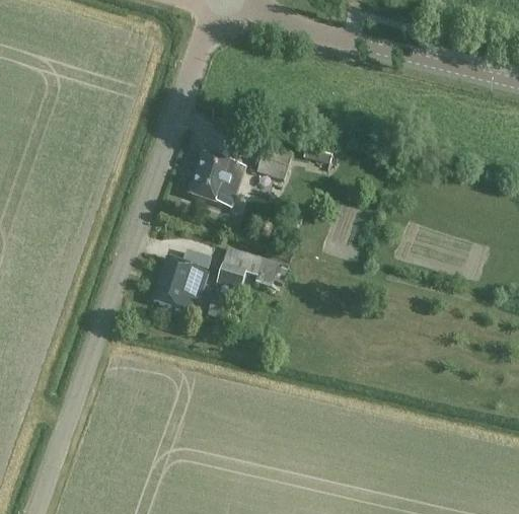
[(263,149),(257,167),(287,176),(292,157),(263,149)]
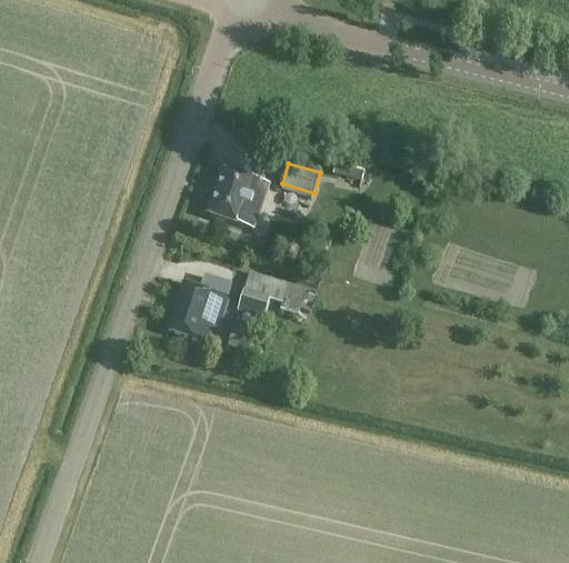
[(206,211),(252,228),(269,182),(222,166),(206,211)]
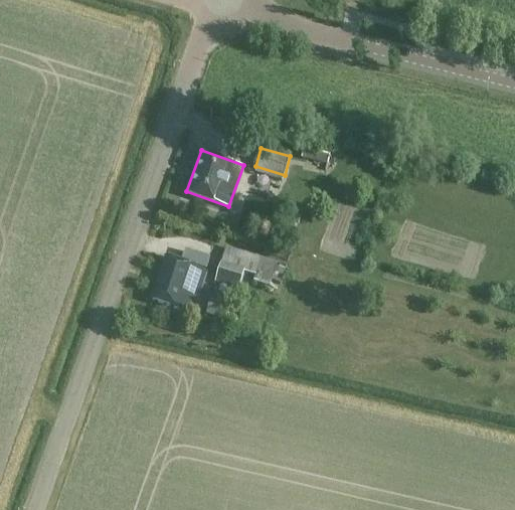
[(221,262),(244,269),(255,273),(253,281),(271,286),(273,278),(282,281),(286,266),(278,264),(279,260),(226,243),(221,262)]
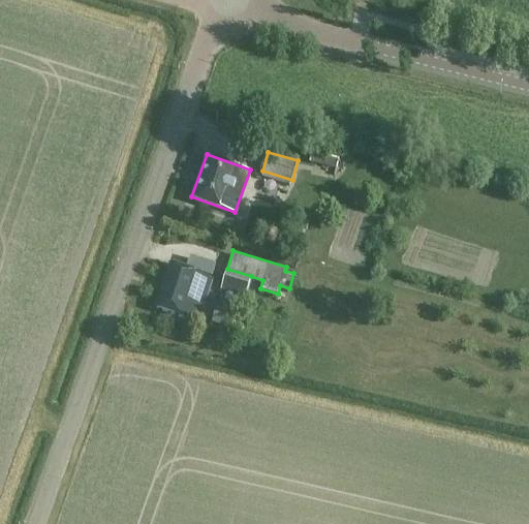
[(214,276),(170,263),(157,305),(198,319),(214,276)]
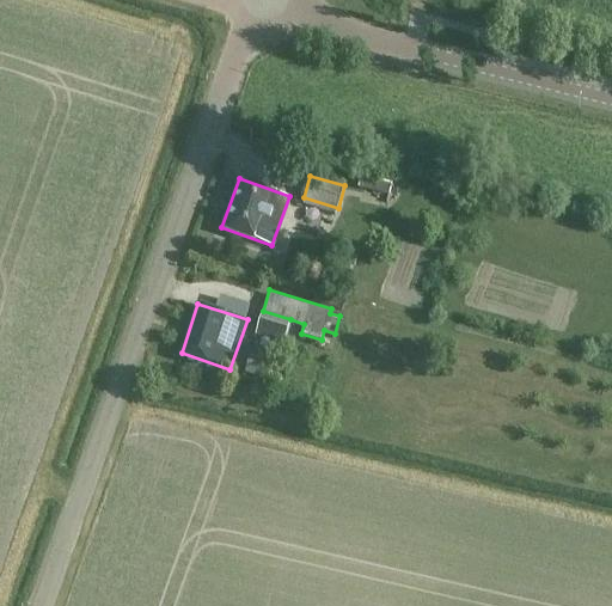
[(283,341),(291,319),(263,311),(256,332),(283,341)]
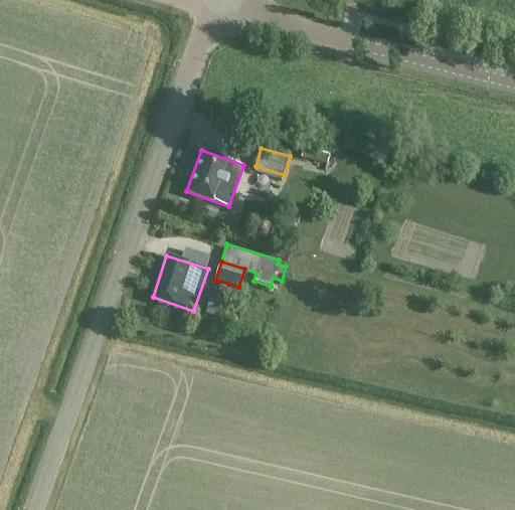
[(206,311),(225,317),(229,304),(210,297),(206,311)]
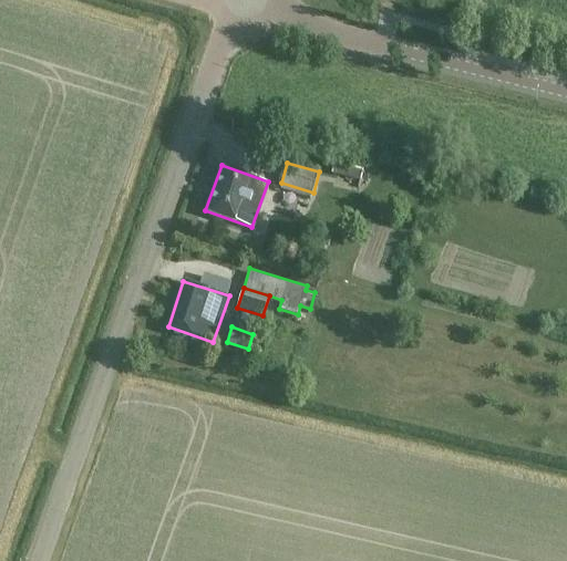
All buildings are outlined.
